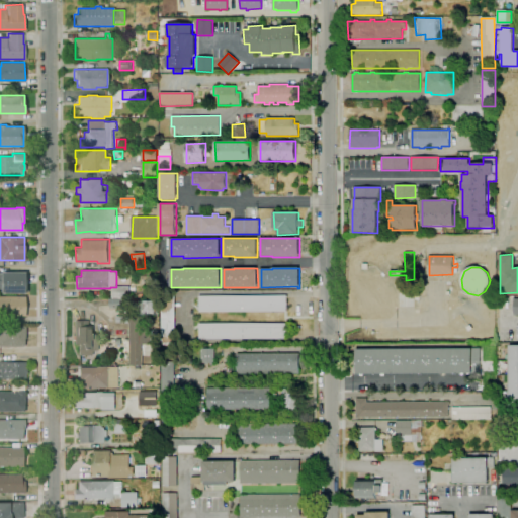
[(0,272),(24,272),(24,293),(0,293),(0,272)]
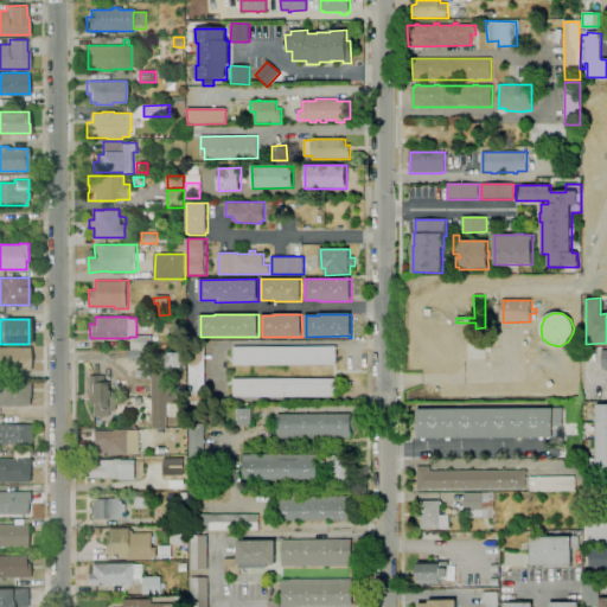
[(136,336),(152,336),(153,350),(132,350),(132,337),(136,337),(136,336)]
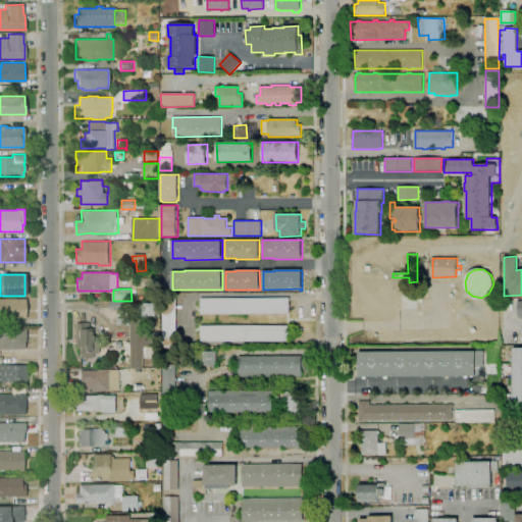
[(176,292),(177,348),(163,348),(163,292),(176,292)]
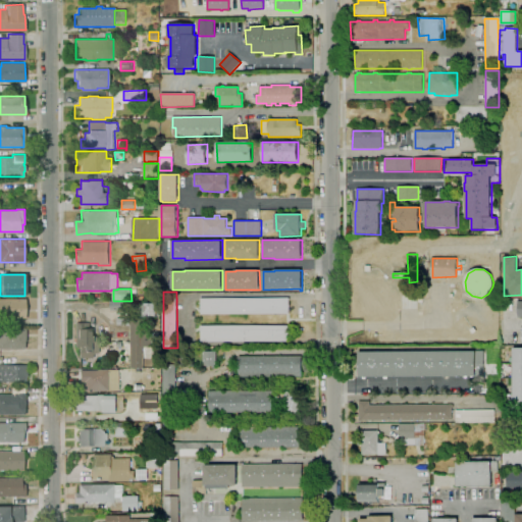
[(178,294),(199,294),(198,340),(177,340),(178,294)]
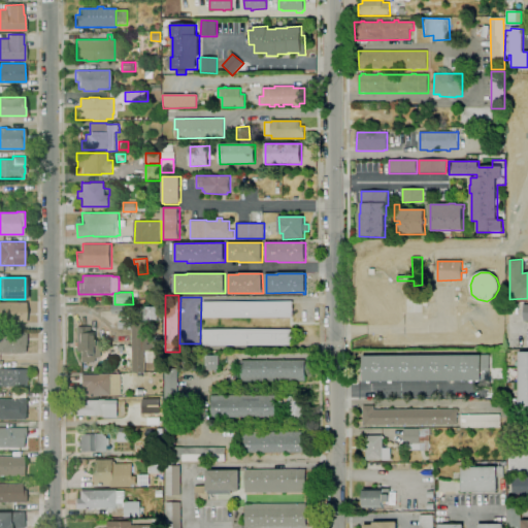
[(293,318),(203,318),(203,302),(293,301),(293,318)]
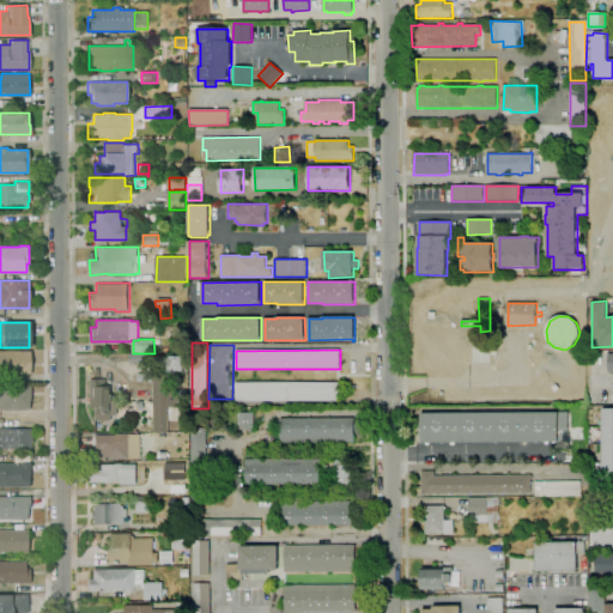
[(22,376),(17,376),(17,374),(14,374),(14,376),(0,376),(0,351),(30,351),(30,374),(22,374),(22,376)]
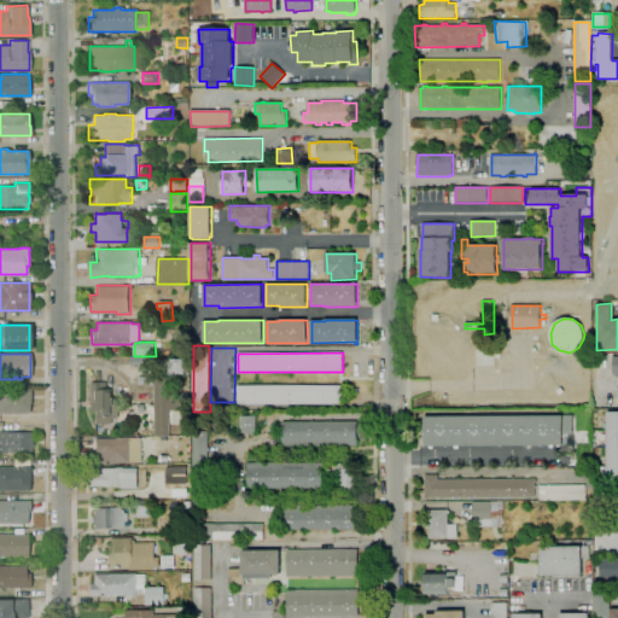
[(156,356),(161,355),(161,367),(130,368),(130,356),(134,356),(156,356)]
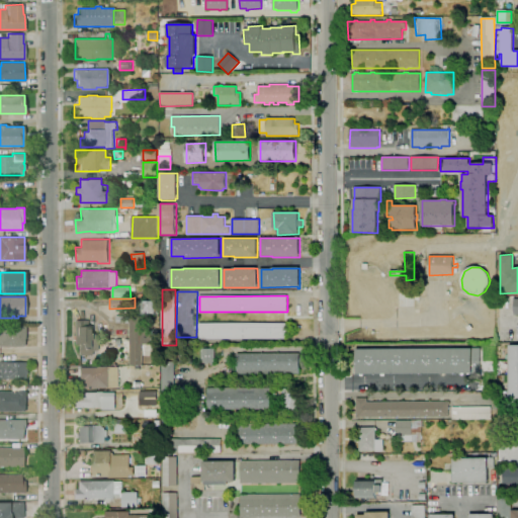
[(156,314),(139,314),(139,300),(156,300),(156,314)]
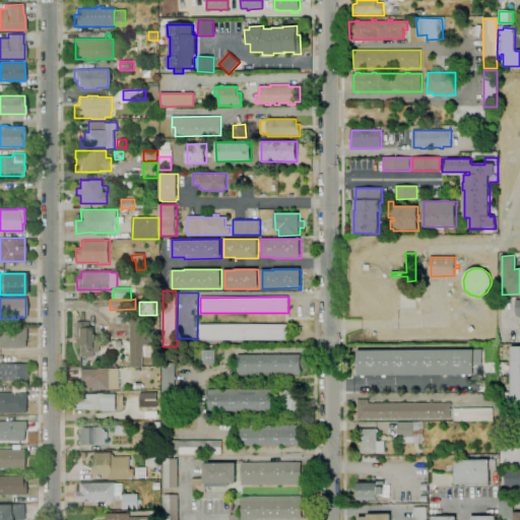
[(142,345),(142,367),(130,367),(129,317),(141,317),(141,319),(149,319),(149,325),(141,325),(142,331),(142,345)]
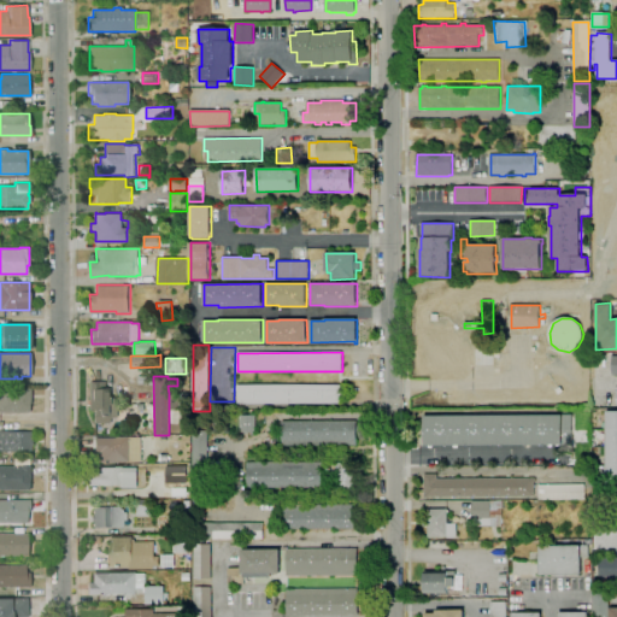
[(110,423),(94,423),(94,410),(88,410),(88,382),(103,382),(103,388),(110,388),(110,398),(118,398),(118,417),(110,417),(110,423)]
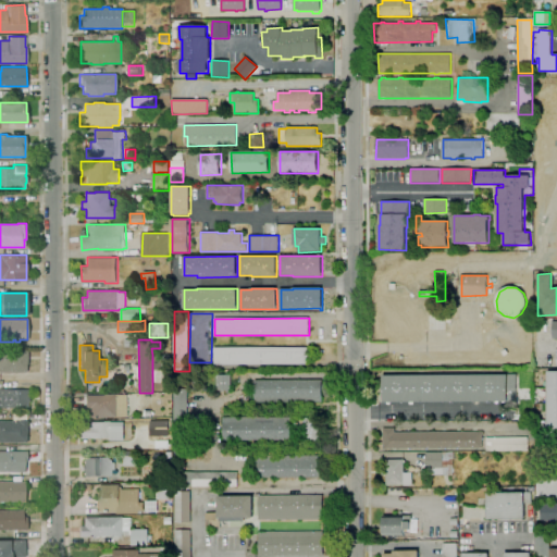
[(309,364),(214,364),(214,347),(309,347),(309,364)]
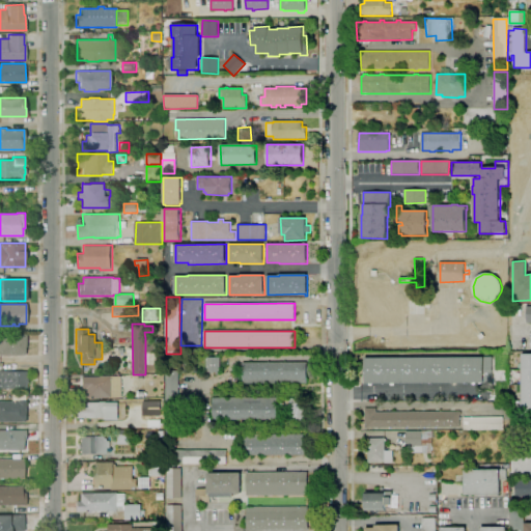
[(0,354),(0,334),(26,333),(26,346),(25,346),(25,354),(0,354)]
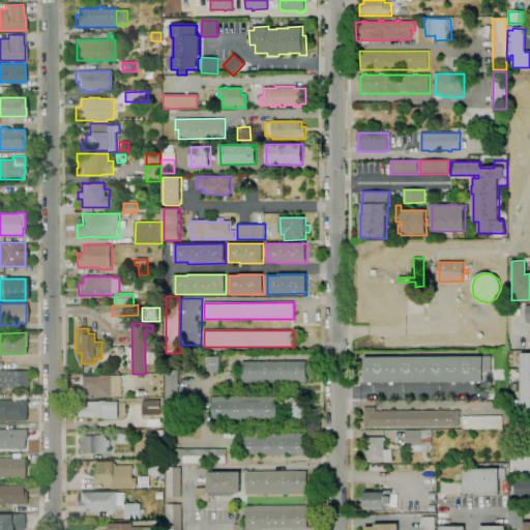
[(145,337),(163,337),(163,352),(145,352),(145,337)]
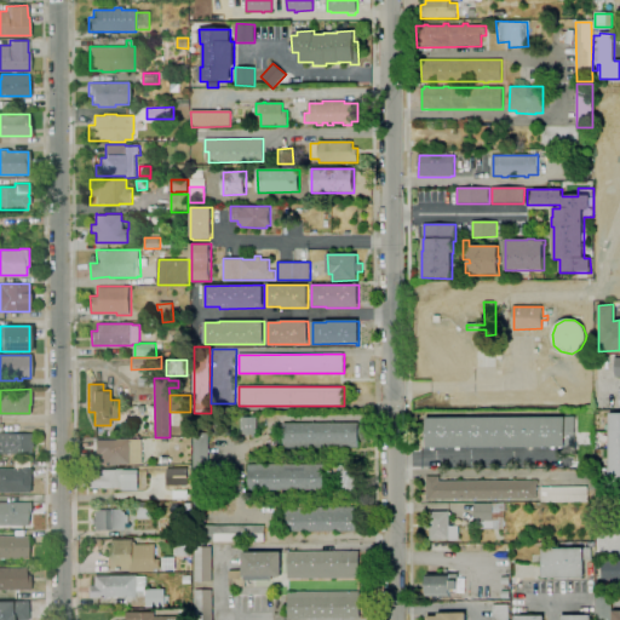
[(575,448),(573,448),(573,442),(566,442),(566,447),(426,448),(426,418),(431,418),(431,414),(442,414),(442,418),(449,418),(449,414),(459,414),(459,418),(478,418),(478,414),(493,414),(493,418),(499,418),(499,413),(527,413),(527,418),(533,418),(533,413),(541,413),(541,418),(564,418),(564,417),(575,417),(575,448)]
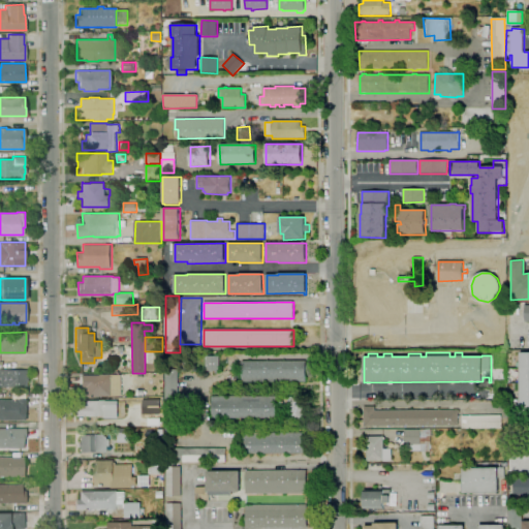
[(528,414),(521,414),(520,389),(512,389),(512,384),(520,384),(520,382),(515,382),(515,376),(520,376),(520,352),(528,352),(528,414)]
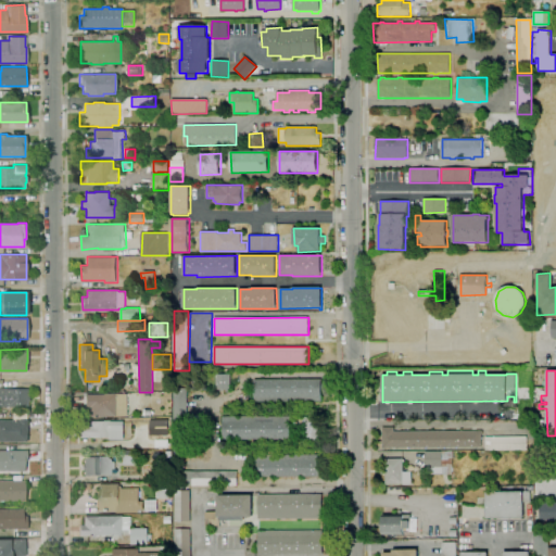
[(200,392),(196,392),(196,390),(189,390),(189,374),(205,374),(205,390),(200,390),(200,392)]
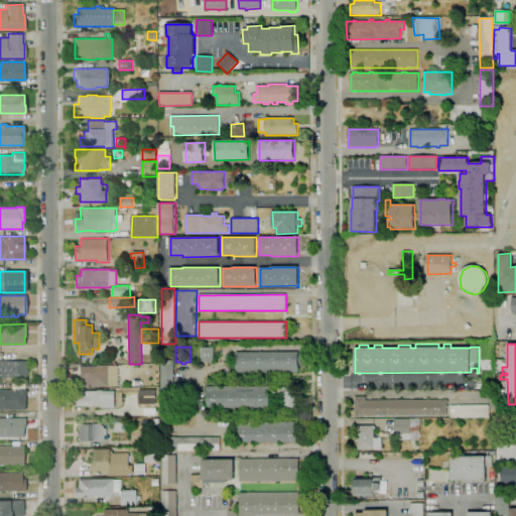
[(208,363),(205,363),(205,362),(200,362),(200,347),(214,347),(214,362),(208,362),(208,363)]
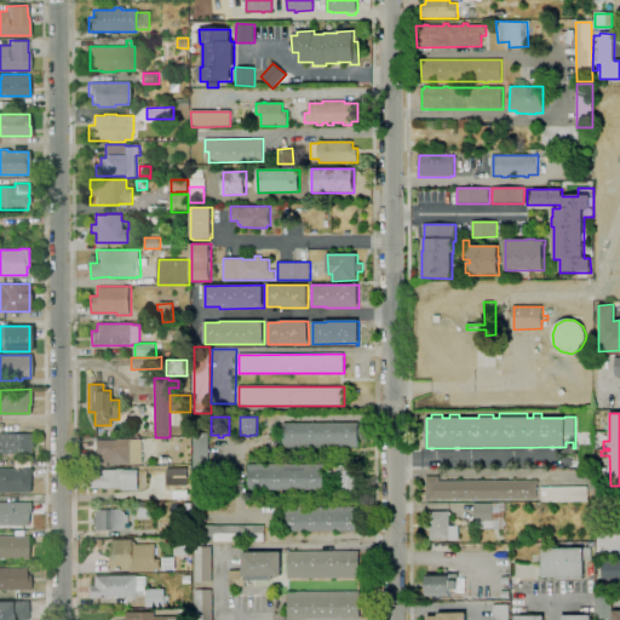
[(359,447),(285,448),(285,423),(359,423),(359,447)]
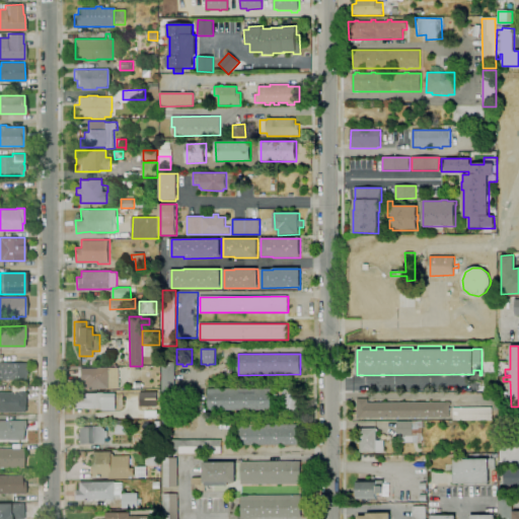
[(162,390),(161,361),(174,361),(174,390),(162,390)]
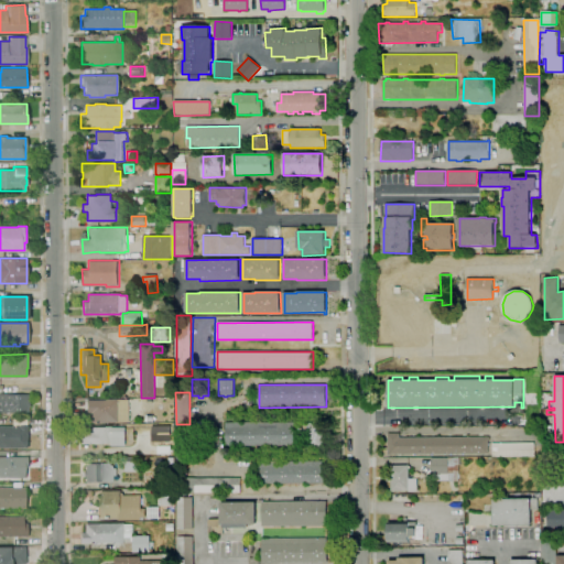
[(28,412),(7,412),(1,412),(1,396),(7,396),(7,394),(6,394),(6,393),(28,393),(28,400),(29,400),(29,405),(28,405),(28,412)]
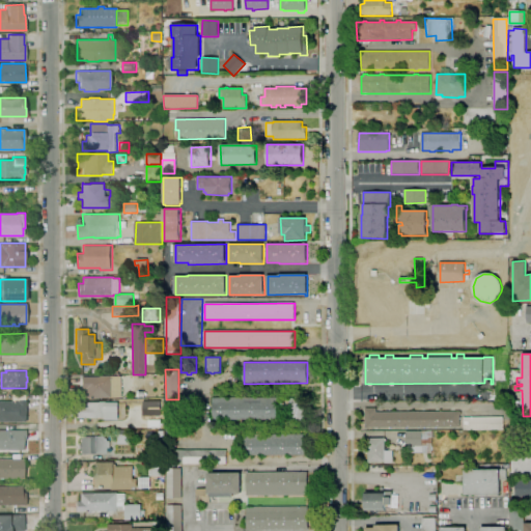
[(84,397),(84,389),(81,389),(81,376),(122,375),(122,397),(84,397)]
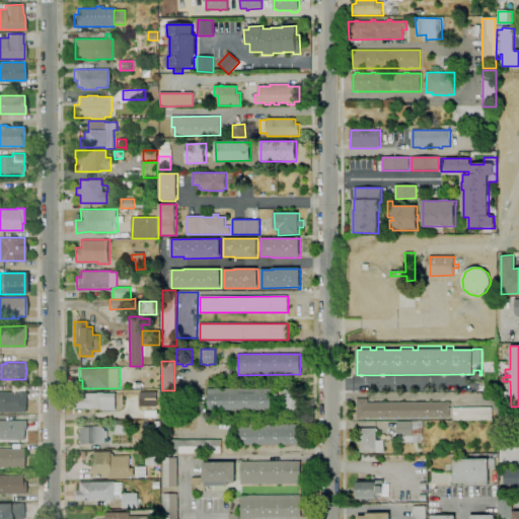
[(271,411),(209,411),(209,388),(271,388),(271,411)]
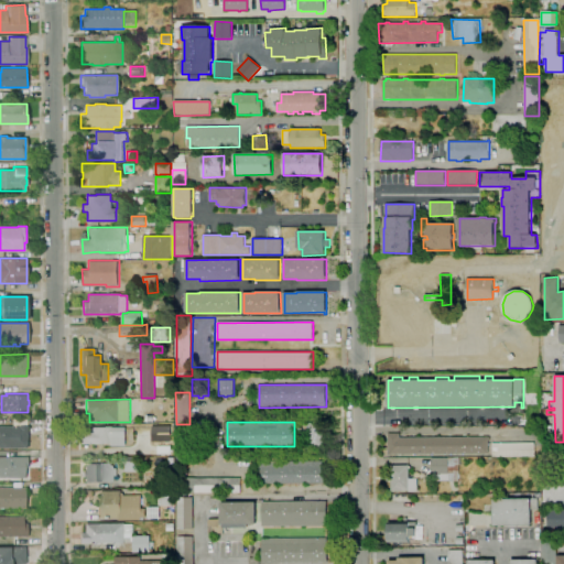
[(307,449),(307,436),(297,436),(297,426),(302,424),(307,423),(324,422),(325,433),(327,433),(327,437),(325,437),(325,446),(314,447),(314,448),(307,449)]
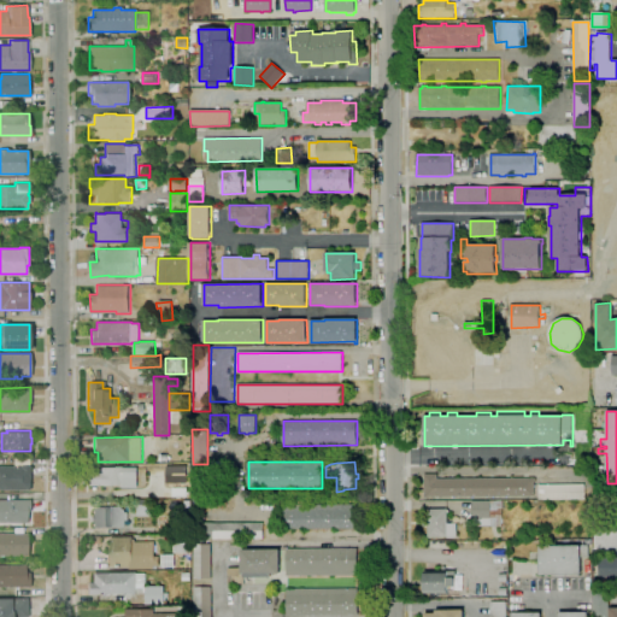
[(29,491),(0,491),(0,464),(30,465),(30,482),(29,482),(29,491)]
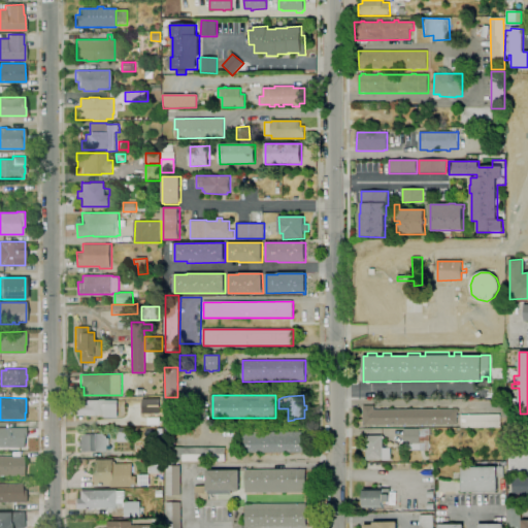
[(118,418),(104,418),(104,416),(76,415),(76,404),(85,404),(85,399),(105,400),(119,400),(118,418)]
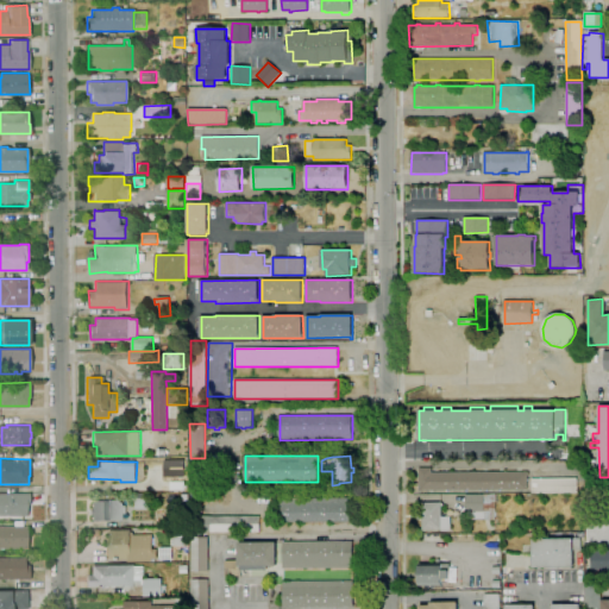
[(181,477),(165,477),(165,460),(181,460),(181,477)]
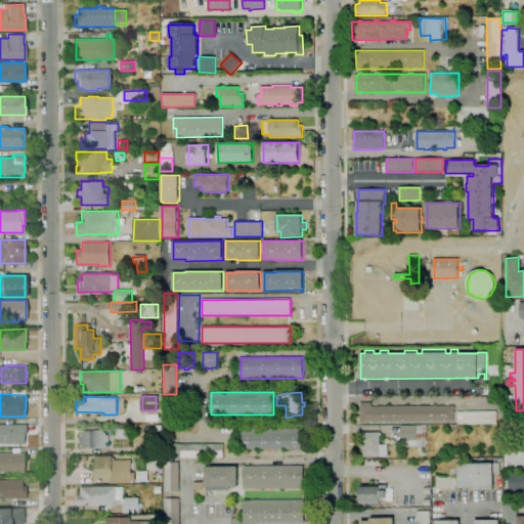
[(177,397),(177,429),(164,429),(164,396),(177,397)]
